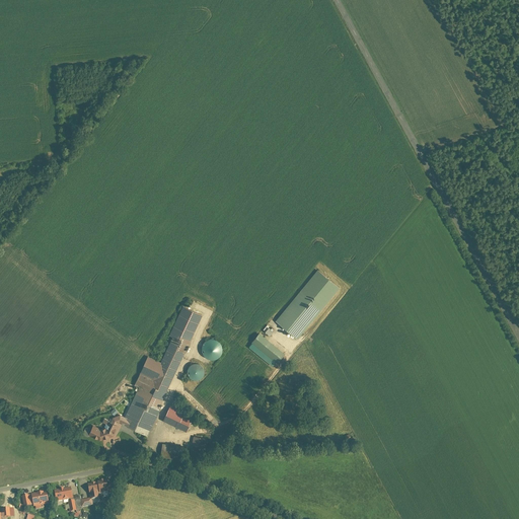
[(318,270),(276,320),(298,339),(341,288),(318,270)]
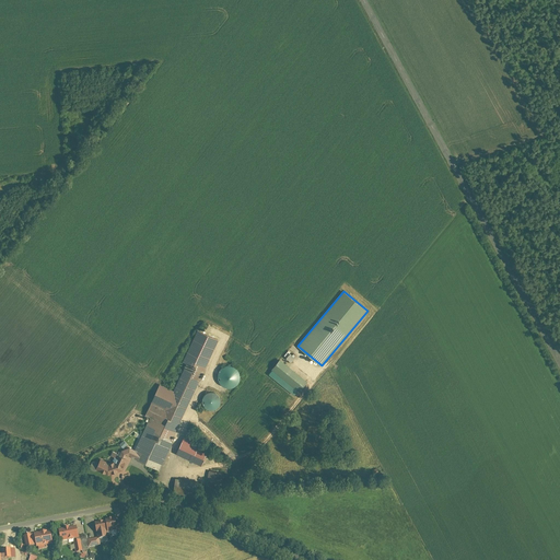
[(159,469),(219,339),(197,329),(183,362),(186,363),(174,391),(160,384),(146,415),(150,417),(136,450),(132,456),(159,469)]
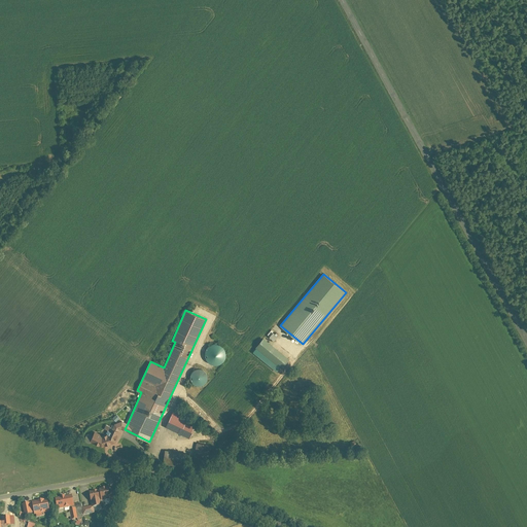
[(272,341),(277,336),(271,329),(266,336),(272,341)]
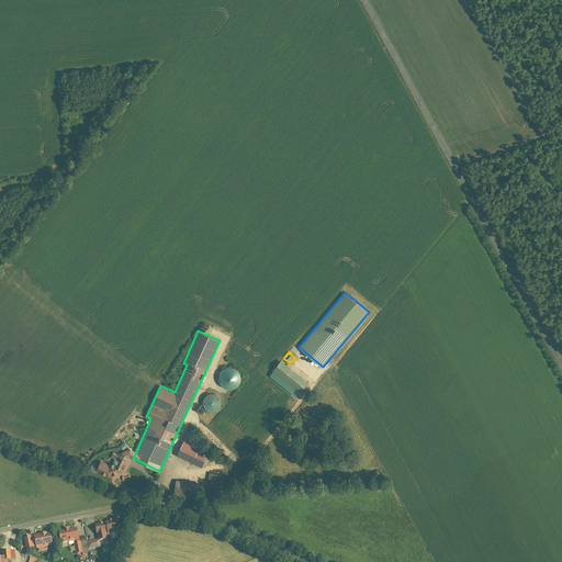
[(242,380),(242,377),(240,373),(238,370),(235,367),(232,366),(228,366),(224,368),(222,370),(220,373),(218,377),(220,381),(221,384),(224,386),(227,388),(231,389),(234,388),(237,386),(239,383),(242,380)]
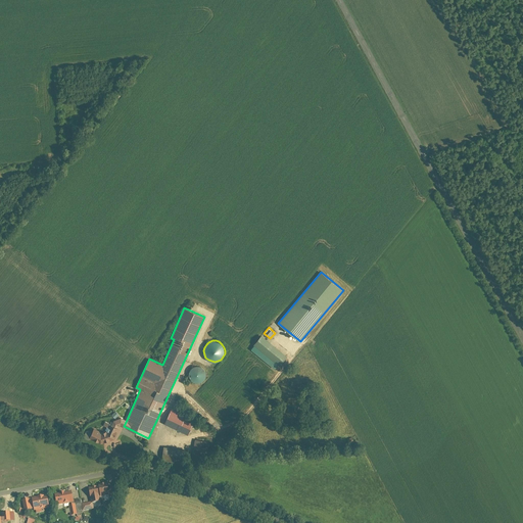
[(205,379),(206,376),(207,373),(206,370),(205,368),(202,366),(200,365),(197,365),(194,366),(192,368),(190,370),(189,373),(190,376),(191,378),(193,380),(195,382),(198,382),(201,382),(203,381),(205,379)]
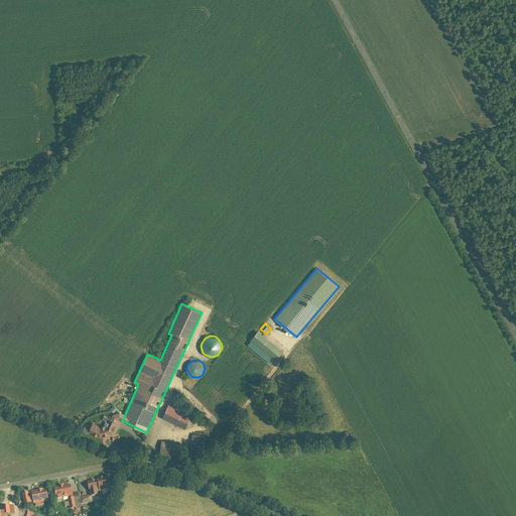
[(170,402),(162,417),(185,428),(194,413),(170,402)]
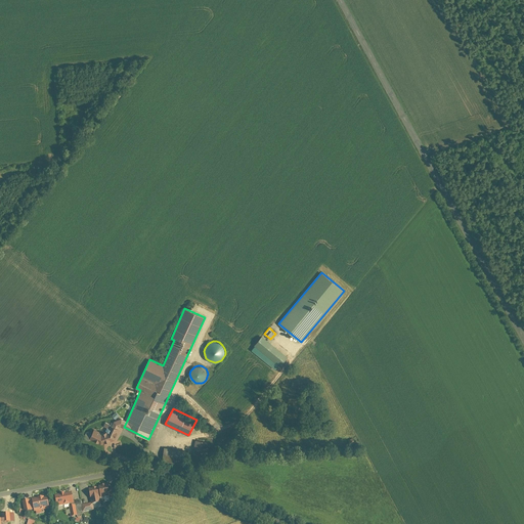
[(121,427),(124,427),(127,421),(122,419),(114,421),(112,425),(119,428),(119,427),(121,427)]
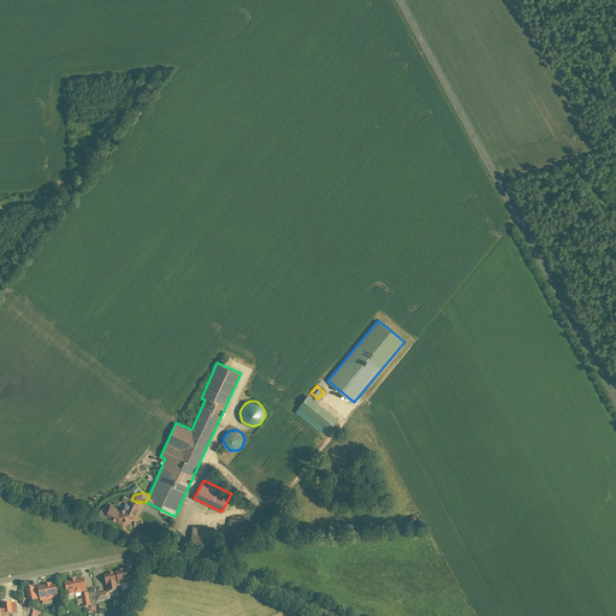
[(131,499),(124,496),(122,501),(128,503),(125,507),(120,508),(111,504),(108,509),(104,507),(101,508),(99,513),(100,516),(104,517),(107,517),(119,522),(135,517),(141,504),(140,503),(131,499)]
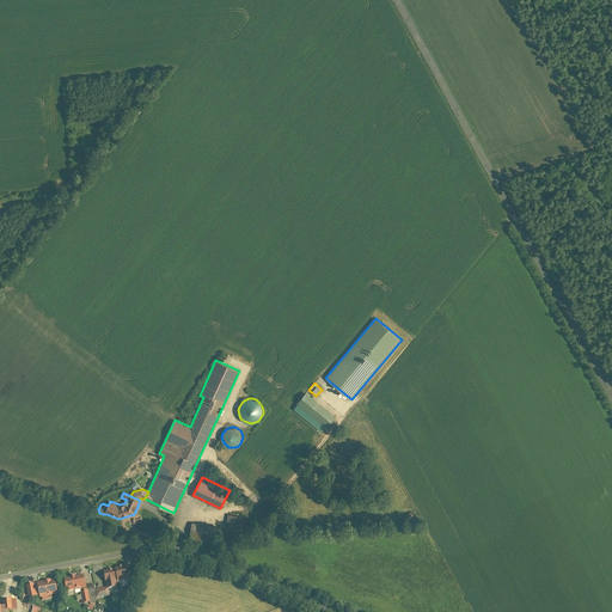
[(243,516),(228,514),(225,537),(239,538),(243,516)]
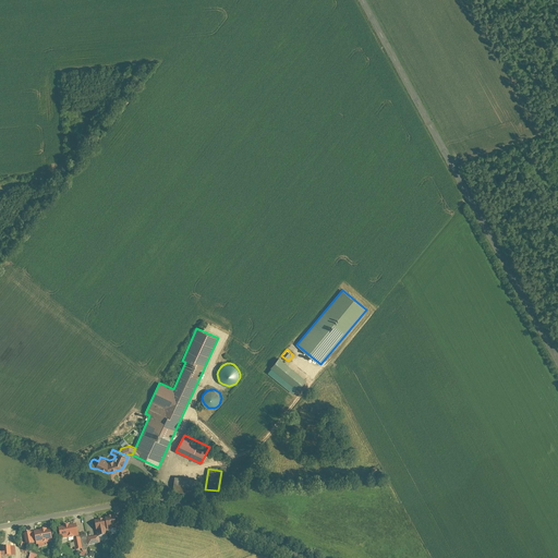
[(197,480),(174,476),(172,492),(195,495),(197,480)]
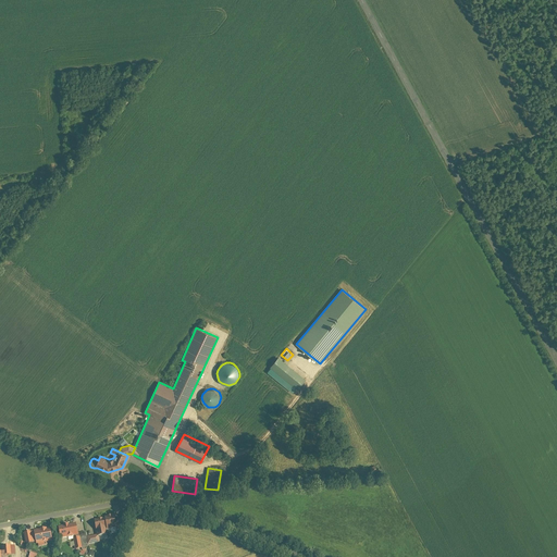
[(115,514),(94,519),(97,534),(120,529),(115,514)]
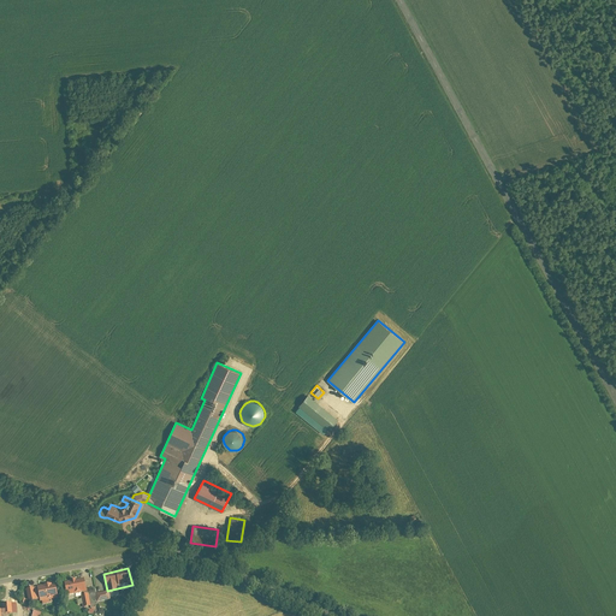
[(84,578),(64,582),(67,599),(88,594),(84,578)]
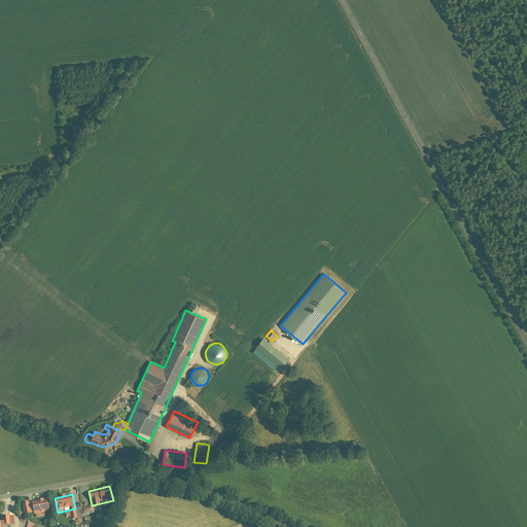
[(45,500),(33,502),(36,515),(48,512),(45,500)]
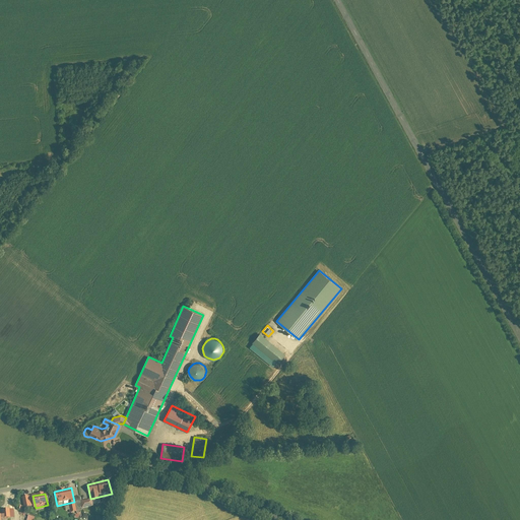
[(10,510),(2,511),(3,516),(3,519),(11,519),(10,510)]
